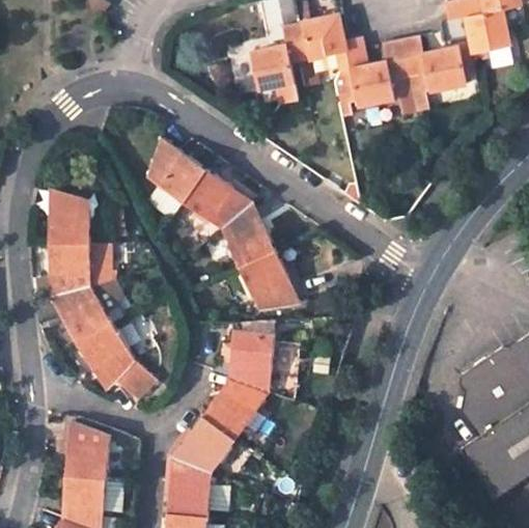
[(510,46),(506,27),(501,7),(483,10),(480,0),(450,0),(443,2),(447,21),(463,18),(472,54),(490,50),(510,46)]
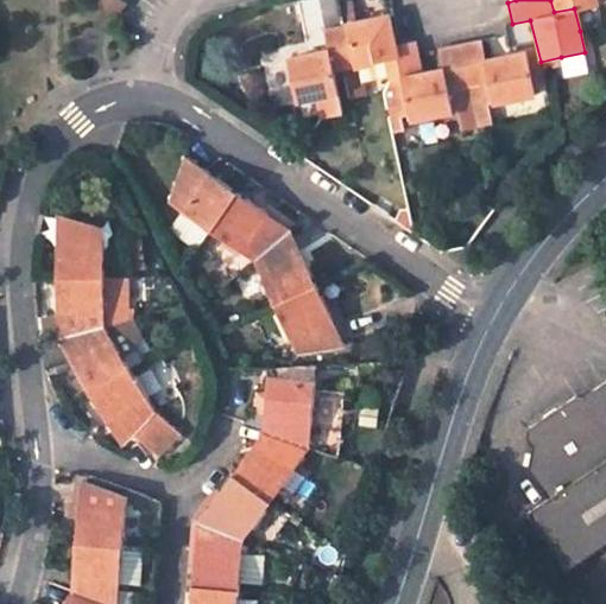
[(574,8),(595,5),(593,0),(550,0),(554,12),(574,8)]
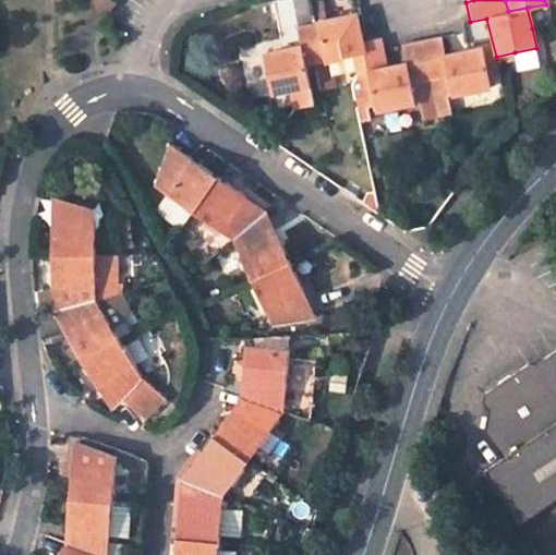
[(381,38),(361,43),(355,15),(316,24),(324,62),(352,57),(357,74),(367,72),(387,68),(381,38)]
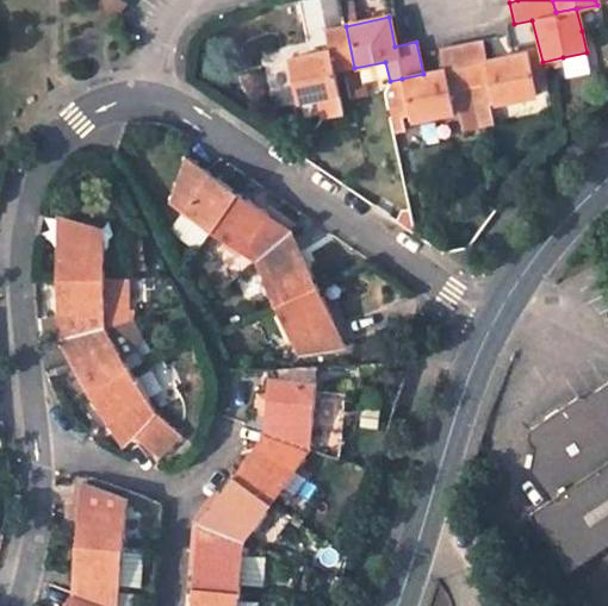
[(329,51),(287,60),(297,104),(317,100),(322,119),(342,114),(333,72),(354,68),(346,26),(324,30),(329,51)]
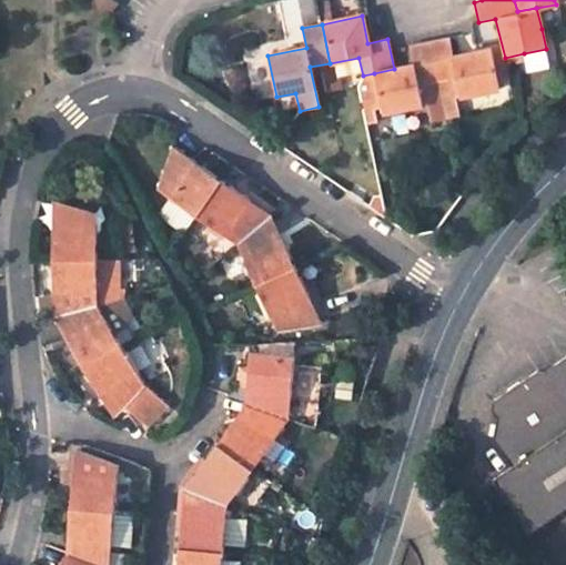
[(436,82),(455,78),(460,97),(498,88),(489,50),(452,58),(447,38),(427,41),(436,82)]
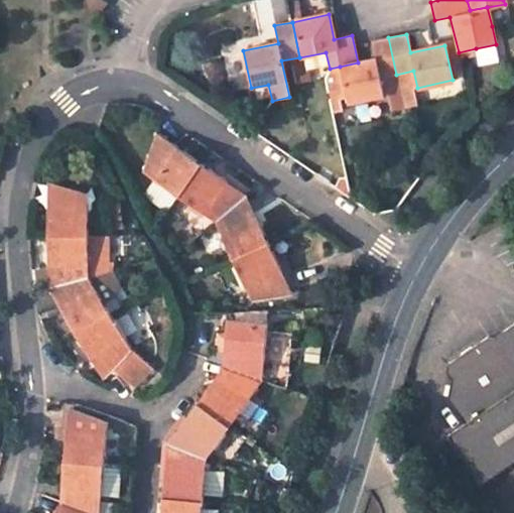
[(340,67),(349,102),(382,94),(379,79),(396,75),(388,37),(371,41),(375,59),(358,62),(340,67)]
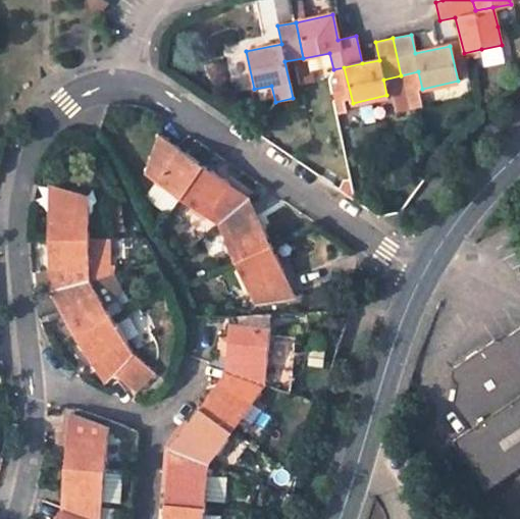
[(484,57),(481,49),(464,53),(466,61),(484,57)]
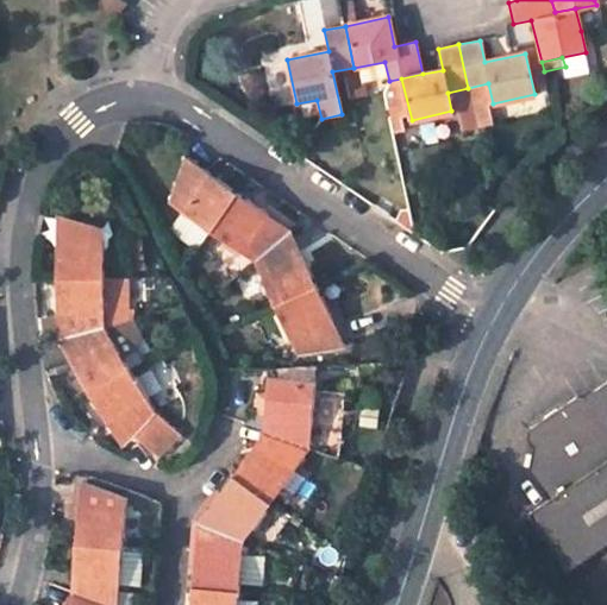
[(498,119),(532,118),(532,101),(498,102),(498,119)]
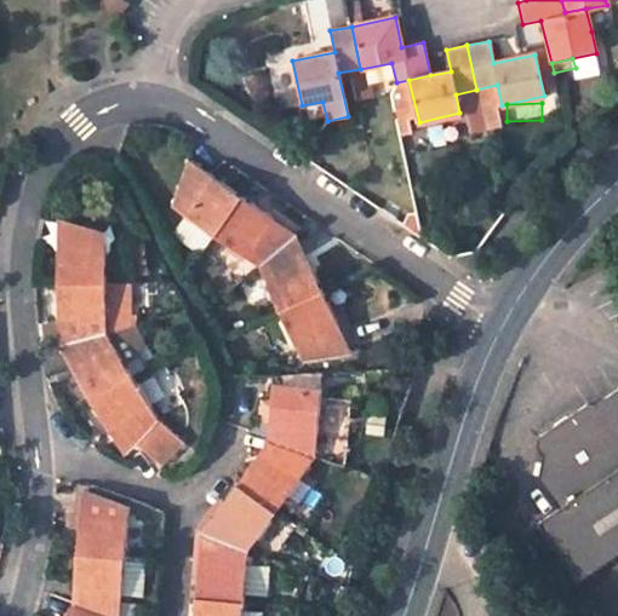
[(240,199),(216,183),(211,190),(205,186),(209,178),(189,163),(175,213),(186,220),(213,239),(240,199)]
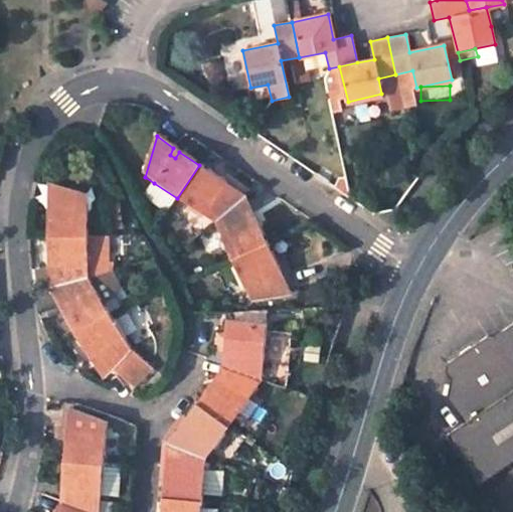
[(173,148),(170,155),(175,158),(179,152),(173,148)]
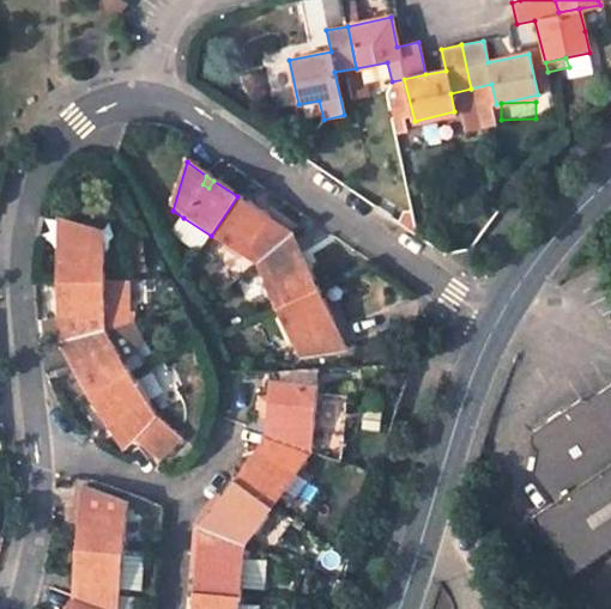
[(237,196),(211,236),(246,260),(254,266),(286,238),(267,226),(267,223),(265,217),(260,215),(258,218),(253,215),(256,209),(237,196)]
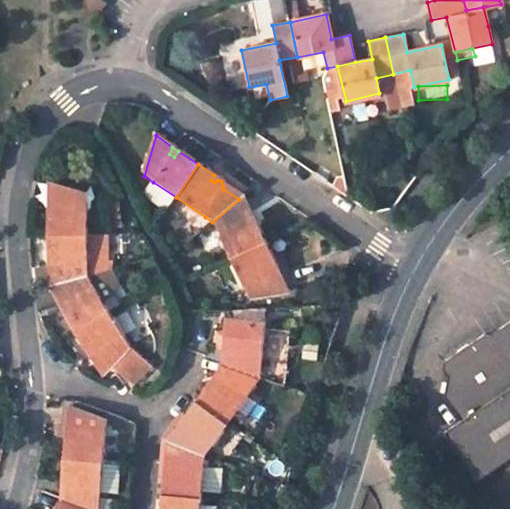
[(176,197),(153,182),(143,196),(166,212),(176,197)]
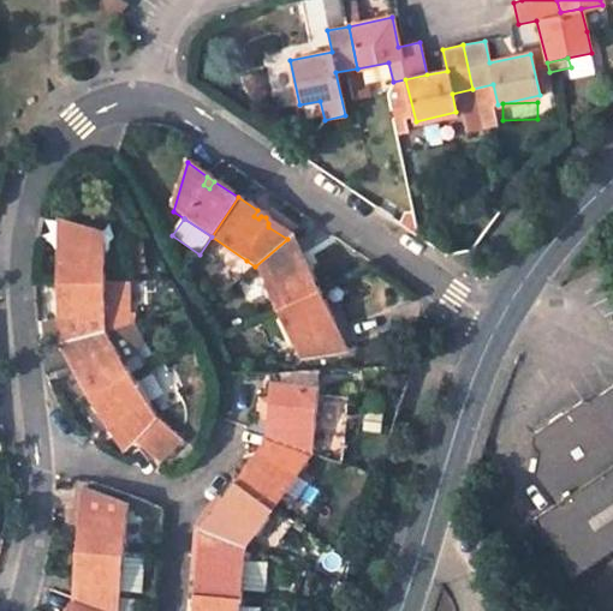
[(52,231),(54,256),(64,255),(61,233),(52,231)]
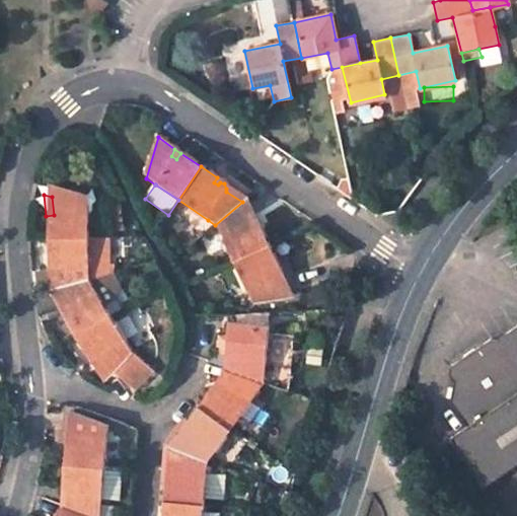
[(54,215),(55,223),(47,223),(50,248),(91,242),(87,211),(86,211),(85,201),(52,197),(54,215)]
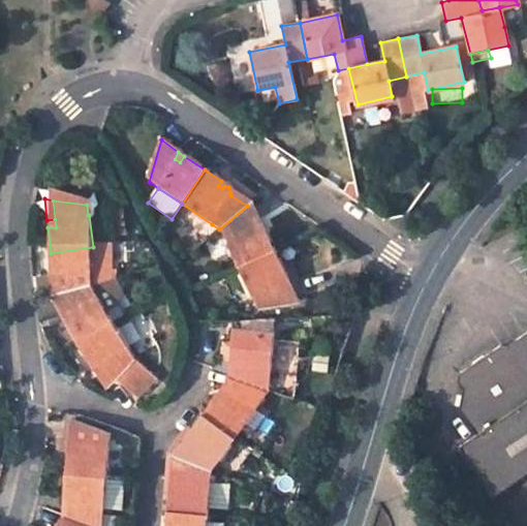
[(247,206),(219,229),(238,269),(275,251),(266,229),(247,206)]
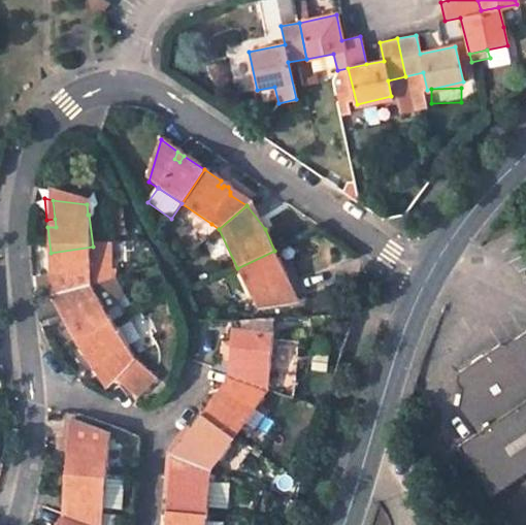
[(46,220),(47,227),(56,227),(55,219),(46,220)]
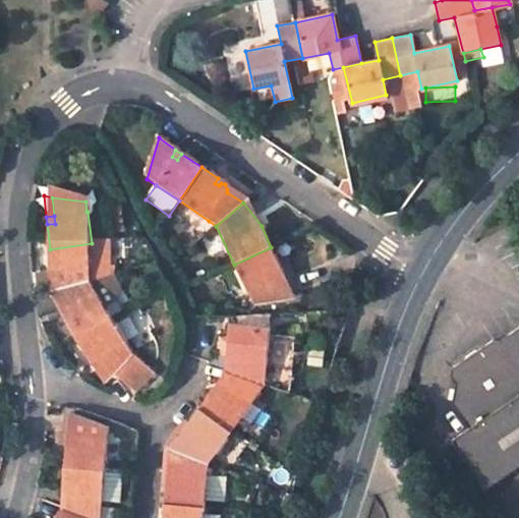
[(92,243),(96,271),(114,268),(111,241),(92,243)]
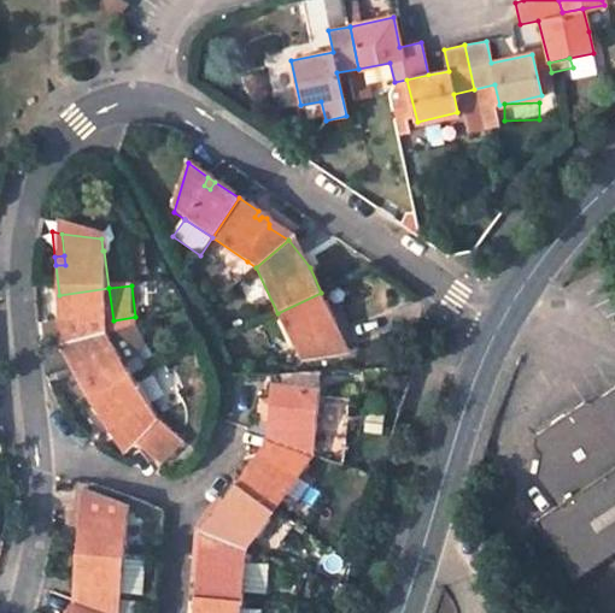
[(109,288),(59,295),(62,323),(72,322),(74,331),(66,332),(70,354),(116,336),(141,325),(139,317),(135,317),(113,320),(109,288)]
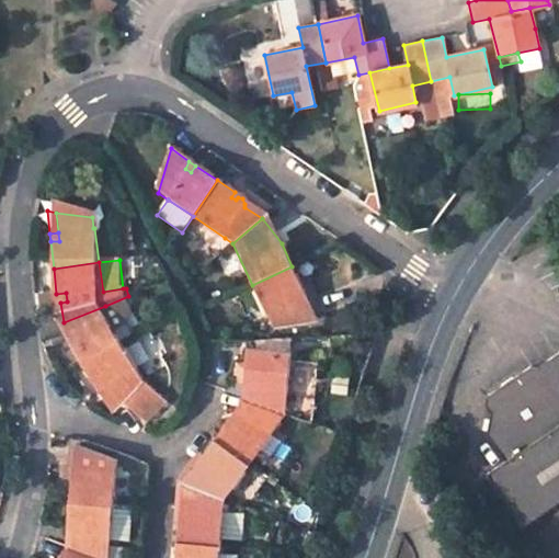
[(252,285),(267,320),(273,330),(312,323),(304,304),(305,302),(304,298),(301,295),(298,293),(294,286),(300,283),(292,266),(252,285)]
